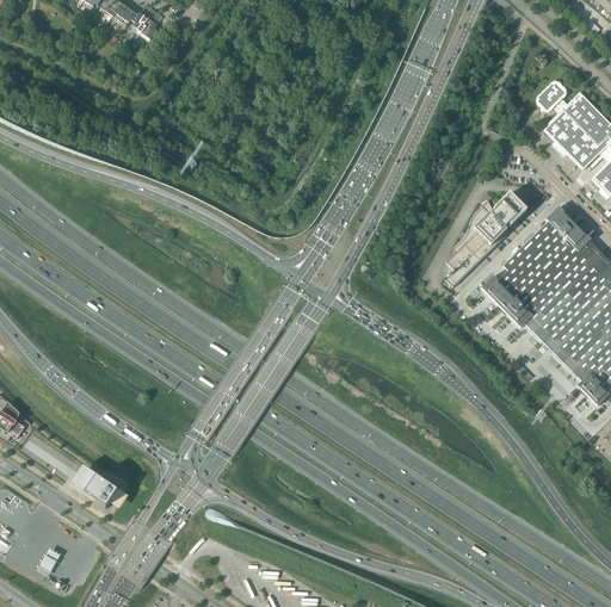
[(119,1),(118,0),(112,0),(110,4),(109,2),(104,8),(109,12),(112,6),(115,7),(119,1)]
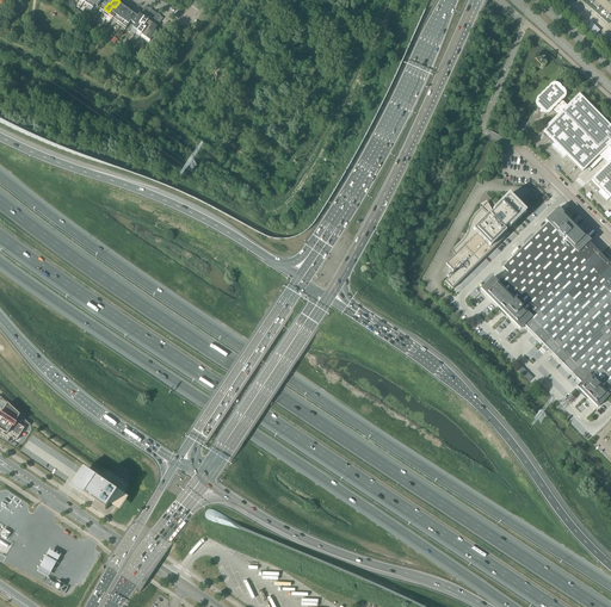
[(124,4),(119,1),(115,7),(112,6),(109,12),(112,14),(117,8),(119,11),(124,4)]
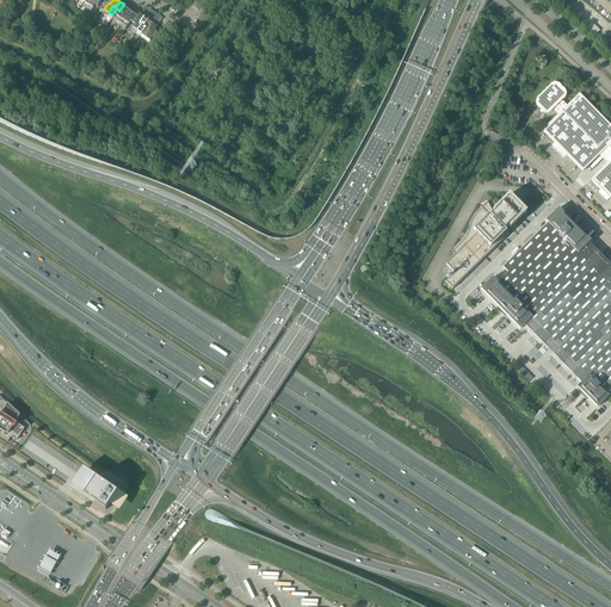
[(128,7),(124,4),(119,11),(117,8),(112,14),(117,18),(122,12),(124,13),(128,7)]
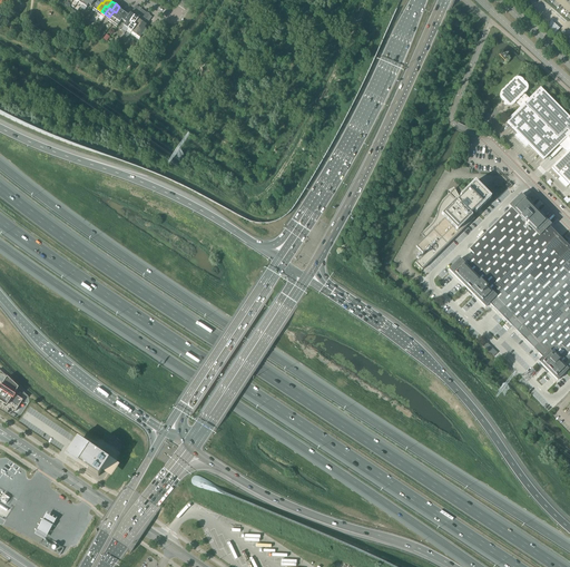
[(124,10),(119,7),(116,12),(114,11),(109,17),(114,20),(117,15),(119,16),(124,10)]
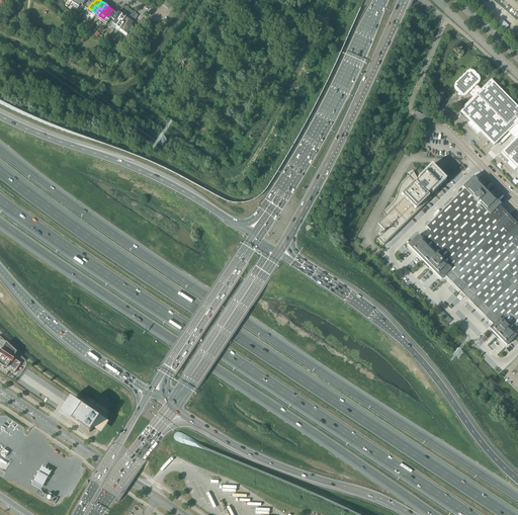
[(112,17),(116,11),(112,9),(108,14),(106,13),(103,18),(106,20),(110,15),(112,17)]
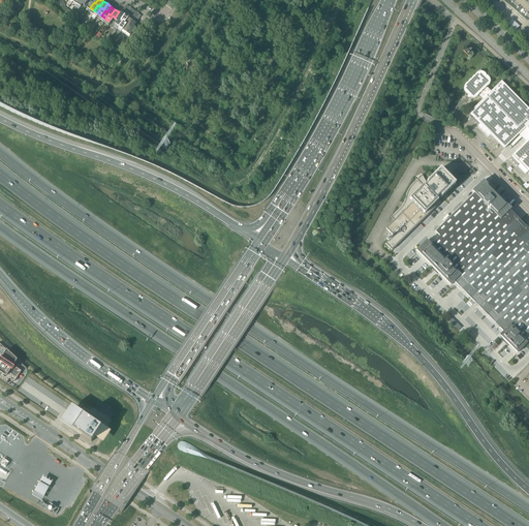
[(119,11),(115,18),(116,19),(115,22),(118,24),(122,19),(120,18),(124,11),(120,9),(119,11)]
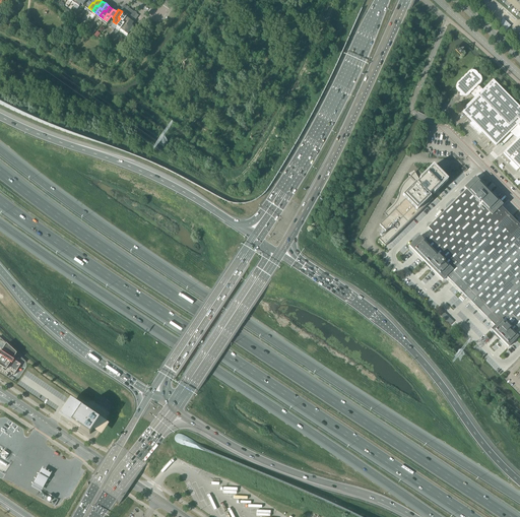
[(126,14),(122,11),(118,17),(120,18),(116,23),(120,26),(124,21),(122,19),(126,14)]
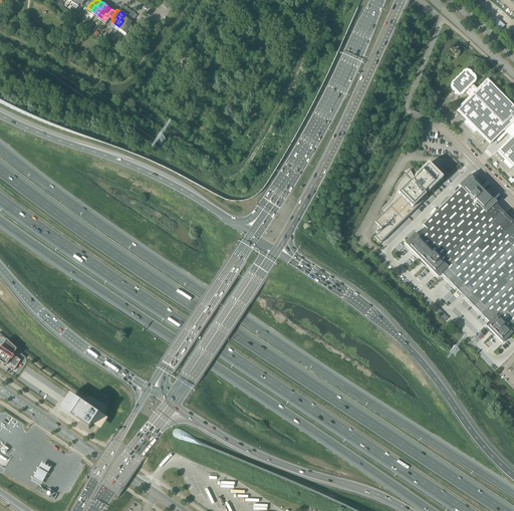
[(118,26),(122,29),(125,23),(124,22),(129,17),(124,14),(120,19),(122,21),(118,26)]
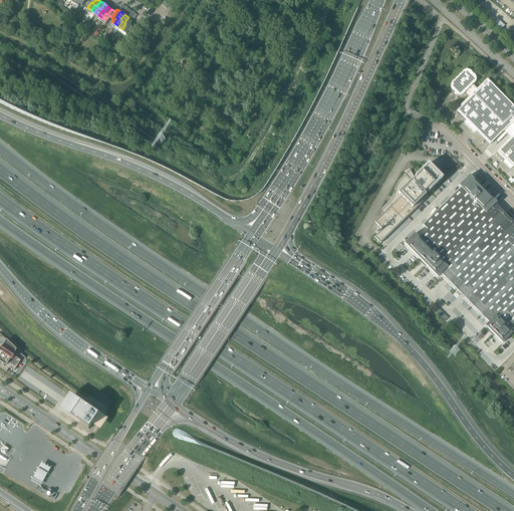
[(126,31),(132,23),(130,22),(132,20),(129,17),(124,22),(125,23),(122,29),(126,31)]
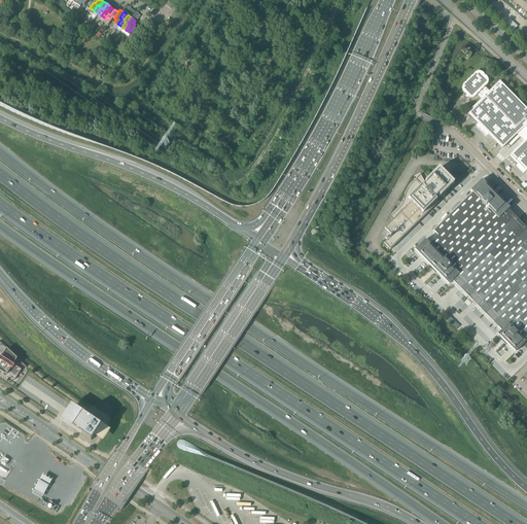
[(514,29),(518,25),(514,22),(511,19),(506,23),(514,29)]
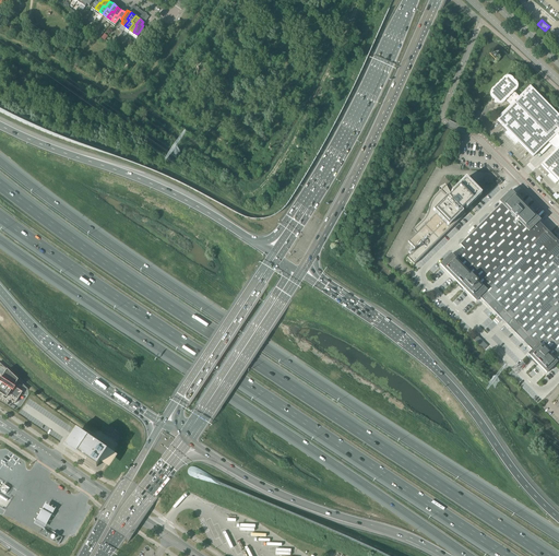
[(515,83),(516,82),(509,74),(508,75),(507,74),(491,90),(492,91),(491,92),(496,96),(496,97),(496,98),(497,98),(498,98),(499,99),(500,98),(501,99),(502,98),(502,99),(503,99),(503,98),(504,98),(504,97),(504,96),(504,95),(511,102),(496,117),(533,154),(556,132),(558,135),(558,143),(540,162),(549,170),(547,173),(555,181),(557,179),(558,179),(558,177),(558,113),(530,83),(519,94),(512,89),(516,84),(515,83)]
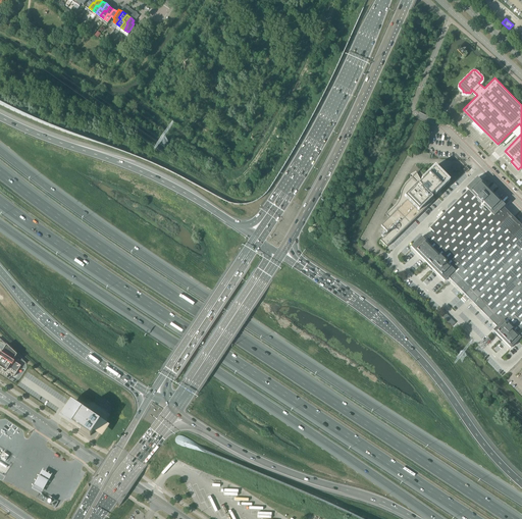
[(380,238),(382,241),(386,245),(434,198),(431,194),(434,191),(435,193),(450,178),(434,164),(421,177),(422,178),(419,182),(412,174),(407,179),(406,180),(405,182),(404,183),(404,184),(403,186),(402,187),(402,188),(401,189),(401,191),(400,194),(400,195),(399,196),(399,198),(398,199),(397,200),(397,201),(396,202),(395,203),(385,212),(386,212),(388,215),(380,223),(387,229),(388,228),(389,228),(380,238)]
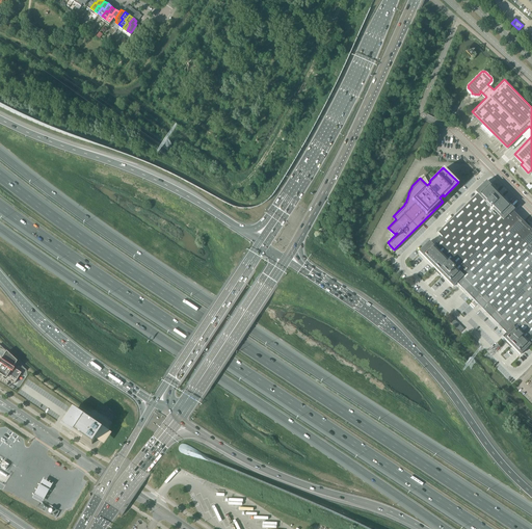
[(419,249),(440,271),(453,285),(456,281),(457,282),(506,331),(502,335),(520,352),(530,342),(526,338),(531,332),(531,228),(512,209),(514,207),(486,179),(475,190),(477,192),(448,220),(447,219),(444,222),(445,223),(437,231),(442,235),(433,243),(429,239),(419,249)]
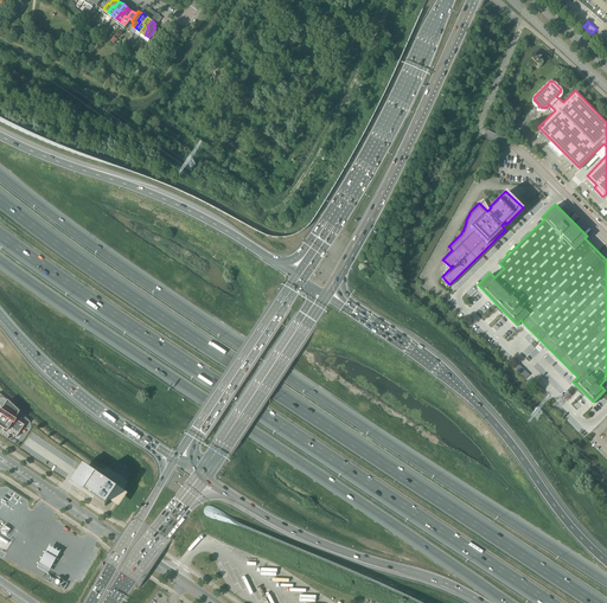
[(525,377),(529,372),(516,358),(511,363),(525,377)]
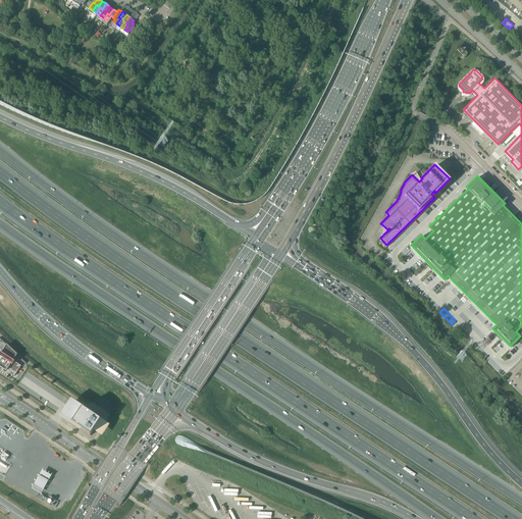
[(0,365),(3,367),(6,369),(9,371),(14,374),(15,371),(16,369),(20,363),(18,362),(19,361),(17,359),(17,360),(16,360),(14,359),(13,358),(16,353),(17,352),(6,343),(1,351),(0,350),(0,364),(0,365)]
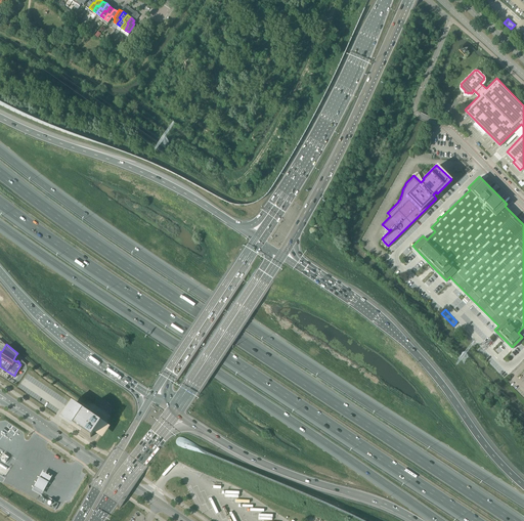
[(91,433),(93,430),(95,431),(102,436),(110,425),(98,417),(97,418),(75,402),(71,400),(60,415),(71,422),(82,429),(90,435),(91,433)]
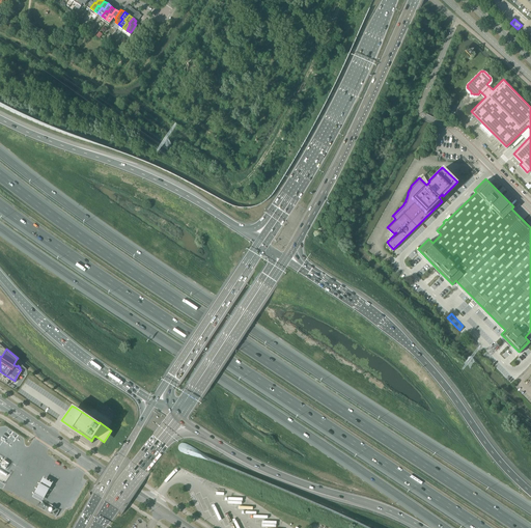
[(0,463),(5,466),(9,461),(4,457),(0,463)]
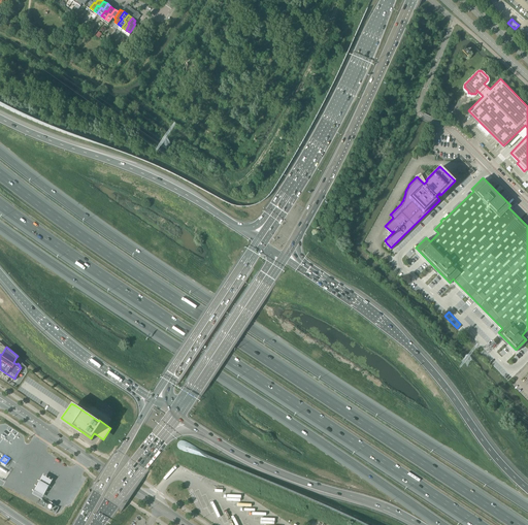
[(39,497),(40,498),(42,495),(52,480),(42,474),(32,493),(39,497)]
